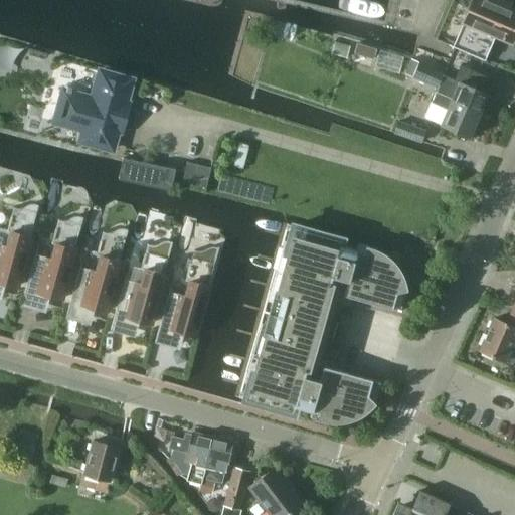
[(495,35),(510,42),(514,28),(514,11),(506,8),(509,0),(472,0),(453,46),(499,66),(500,65),(485,58),(495,35)]
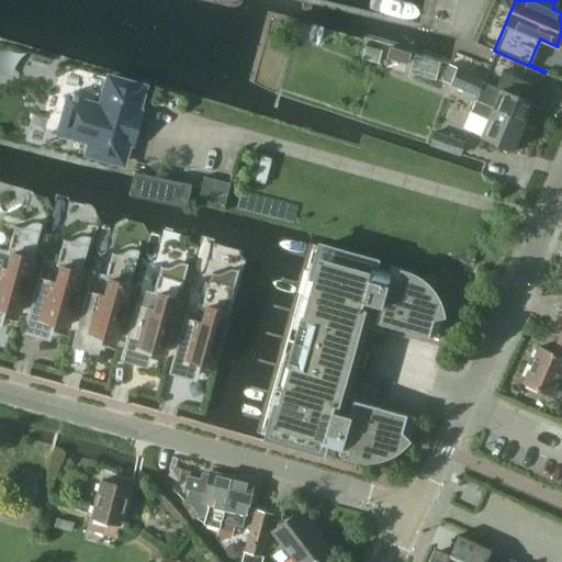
[(361,58),(378,64),(381,53),(364,47),(361,58)]
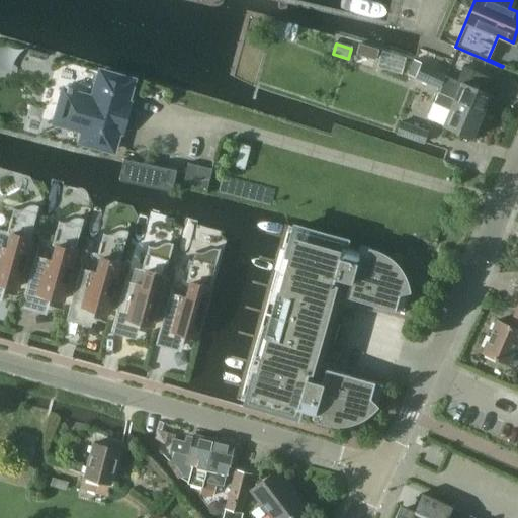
[(356,54),(376,60),(378,50),(359,44),(356,54)]
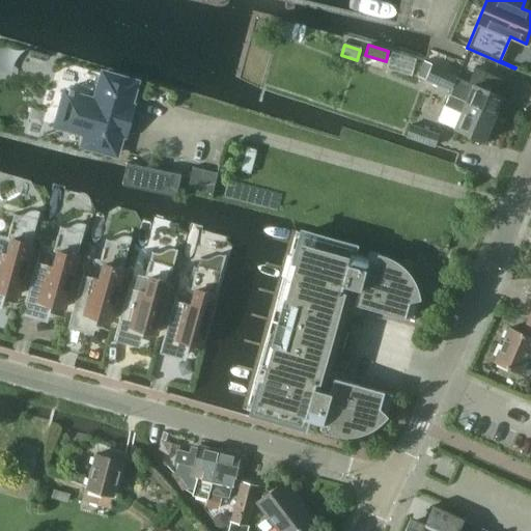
[(423,61),(416,76),(449,90),(455,76),(423,61)]
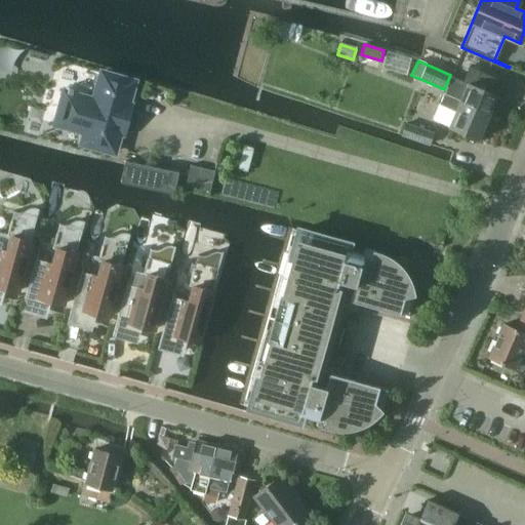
[(480,73),(469,68),(462,81),(451,76),(445,90),(491,110),(503,81),(480,72),(480,73)]
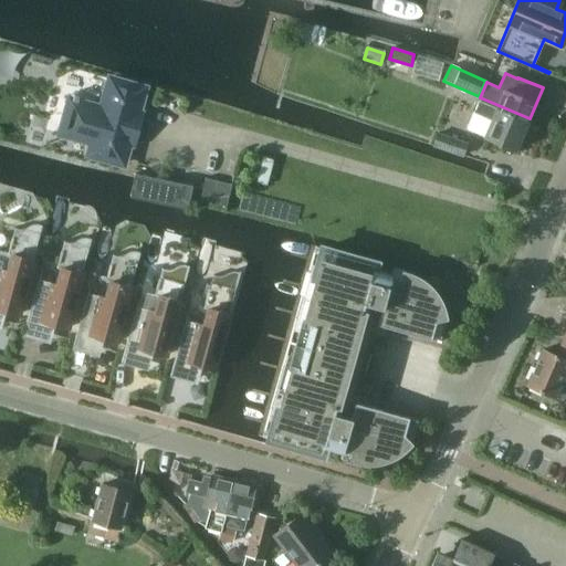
[(92,143),(88,155),(123,165),(128,143),(134,145),(143,114),(137,113),(145,88),(109,79),(102,108),(90,105),(87,102),(80,98),(76,101),(70,100),(67,106),(64,107),(60,124),(61,127),(60,134),(92,143)]
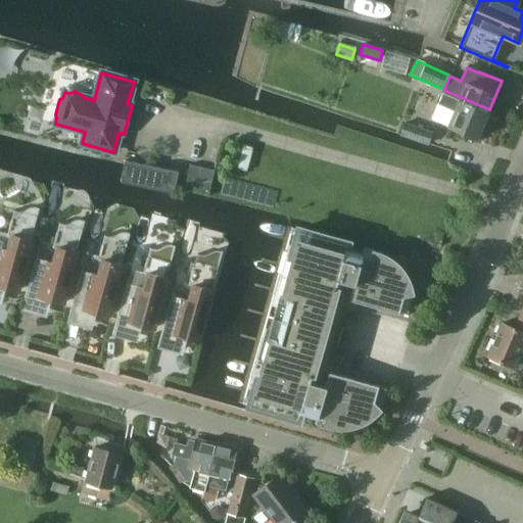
[(453,110),(446,125),(477,138),(489,109),(443,90),(437,103),(453,110)]
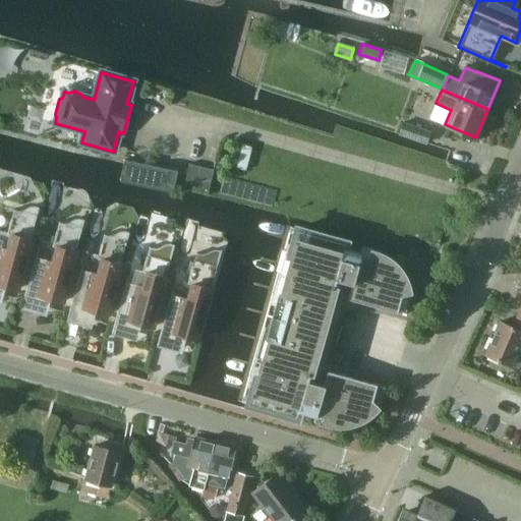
[(430,131),(402,122),(398,134),(425,143),(430,131)]
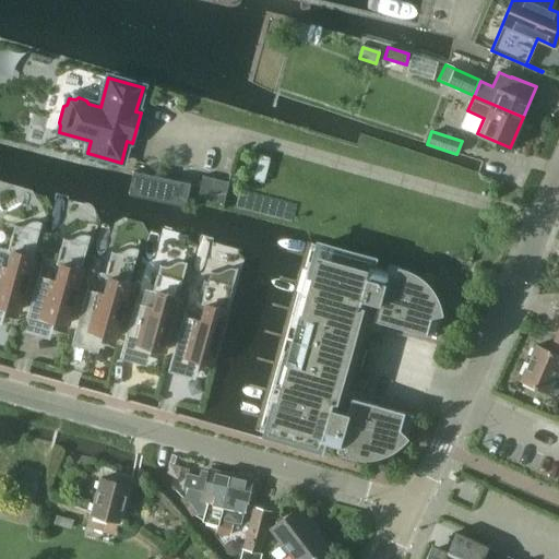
[(190,182),(133,170),(129,193),(185,205),(187,200),(223,209),(229,181),(202,175),(200,186),(190,183),(190,182)]
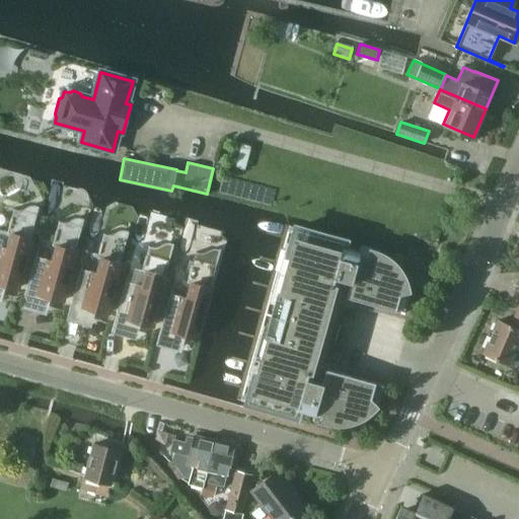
[(0,292),(2,293),(3,288),(3,287),(4,285),(15,289),(39,206),(38,206),(33,205),(30,205),(27,207),(24,208),(21,210),(18,210),(14,209),(15,209),(13,208),(7,232),(11,233),(7,247),(3,246),(0,245),(0,292)]
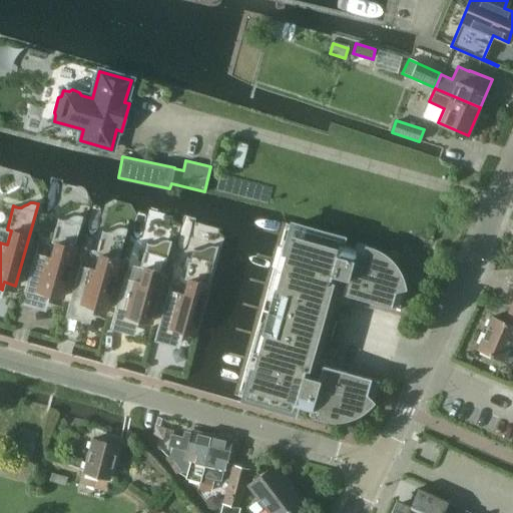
[(46,303),(48,297),(47,297),(48,295),(60,298),(82,216),(81,215),(77,215),(74,215),(71,216),(68,218),(65,219),(62,219),(59,218),(58,218),(51,242),(55,243),(52,258),(47,255),(47,257),(36,253),(37,249),(36,249),(21,303),(36,308),(38,300),(46,303)]
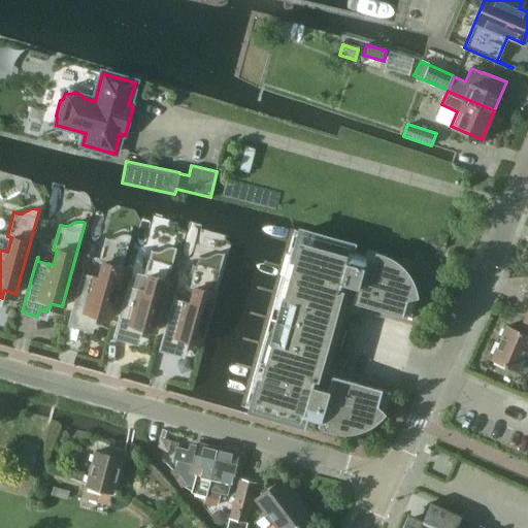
[(259,382),(251,409),(252,409),(254,410),(301,424),(302,417),(320,422),(320,421),(331,424),(330,428),(331,428),(333,428),(334,429),(336,429),(338,429),(339,430),(341,430),(342,430),(344,430),(347,430),(348,430),(350,429),(352,429),(353,429),(355,428),(357,428),(358,427),(360,427),(362,426),(363,426),(365,425),(366,424),(368,423),(369,422),(370,422),(372,421),(373,420),(374,419),(375,417),(377,416),(378,415),(380,414),(375,409),(382,389),(332,375),(333,374),(332,374),(331,374),(321,371),(325,359),(337,312),(341,300),(352,303),(353,304),(353,302),(401,317),(407,296),(413,294),(413,293),(411,291),(411,290),(411,288),(410,287),(410,285),(409,284),(408,283),(408,281),(407,279),(406,278),(405,276),(404,275),(404,274),(403,272),(402,271),(400,270),(399,269),(398,268),(397,266),(395,265),(394,264),(392,263),(391,262),(389,261),(388,261),(386,260),(385,259),(383,258),(381,258),(380,257),(377,257),(376,260),(365,258),(366,256),(349,252),(351,245),(300,231),(293,259),(297,260),(292,278),(285,276),(285,278),(292,281),(286,299),(282,298),(275,320),(270,319),(270,320),(275,321),(269,342),(273,343),(268,363),(261,361),(261,362),(268,364),(262,384),(259,382)]
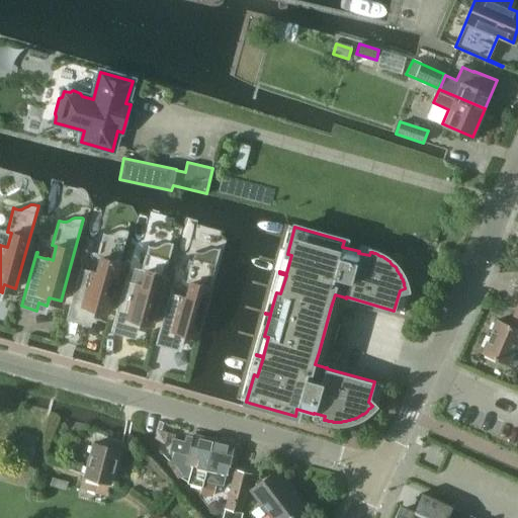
[(128,231),(126,231),(123,230),(120,230),(116,231),(114,233),(111,234),(107,234),(104,234),(104,233),(103,233),(96,257),(101,258),(97,272),(92,271),(81,268),(82,264),(81,264),(66,319),(81,323),(83,316),(91,318),(93,312),(93,310),(105,313),(128,231)]
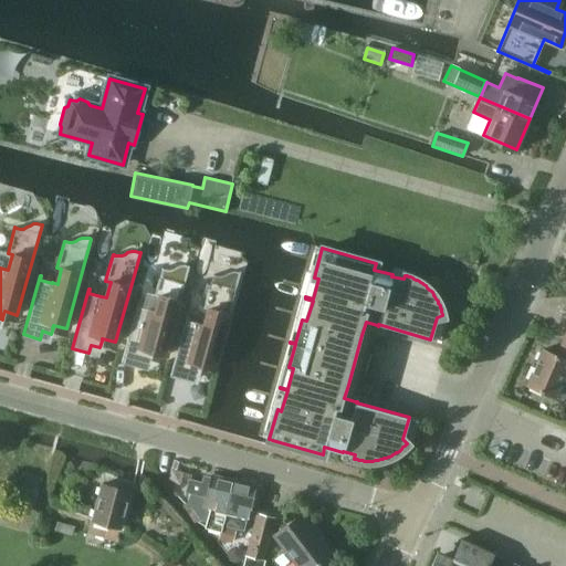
[(149,360),(150,355),(150,354),(152,352),(164,356),(189,265),(188,265),(187,265),(184,264),(180,264),(177,266),(174,268),(170,270),(167,270),(164,269),(161,268),(155,294),(159,296),(155,311),(150,310),(138,306),(139,303),(137,302),(121,362),(138,366),(140,358),(149,360)]
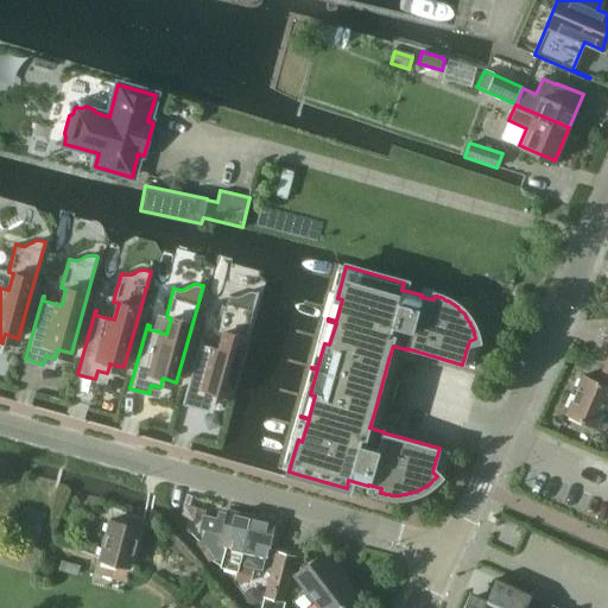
[(215,396),(214,396),(215,393),(229,397),(249,324),(258,291),(257,291),(254,301),(251,299),(246,299),(242,301),(239,303),(235,304),(232,304),(228,303),(227,303),(219,331),(223,333),(220,349),(214,348),(201,344),(202,340),(201,340),(183,403),(201,409),(203,399),(213,403),(215,396)]
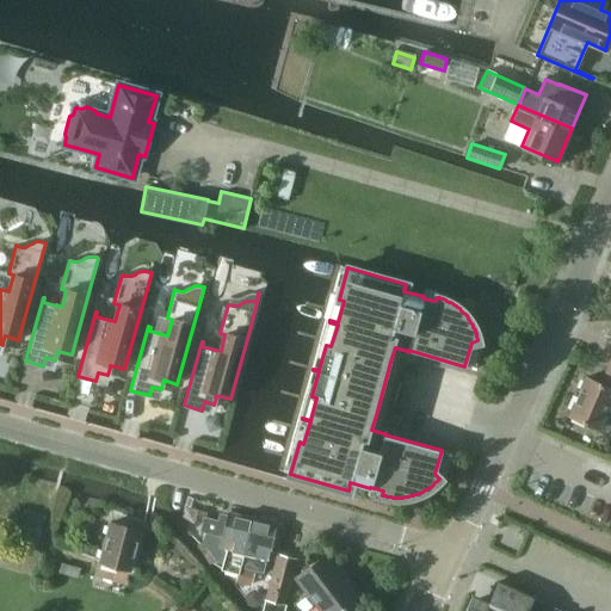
[(585,377),(568,415),(599,430),(610,402),(610,359),(602,383),(585,377)]
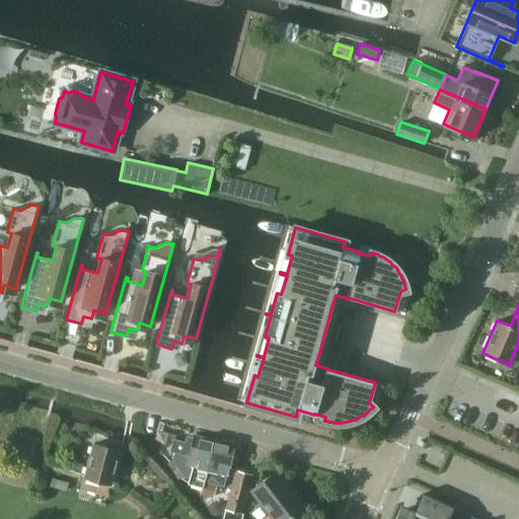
[(214,440),(205,437),(195,435),(193,444),(173,439),(170,451),(173,452),(171,460),(182,477),(189,478),(188,484),(202,488),(200,494),(202,495),(202,493),(203,489),(205,483),(214,440)]
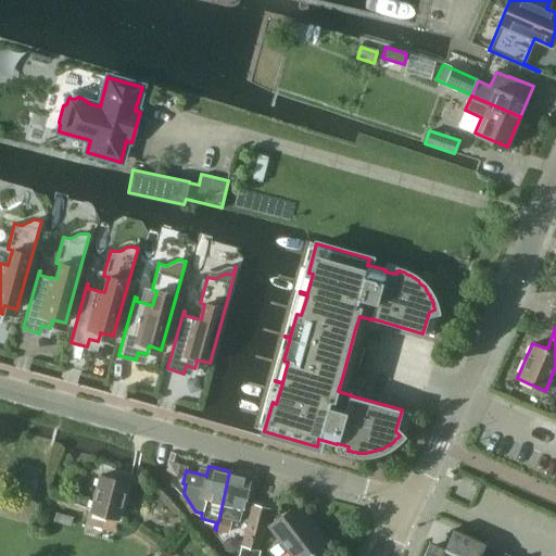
[(232,519),(239,521),(251,476),(229,471),(219,517),(232,519)]
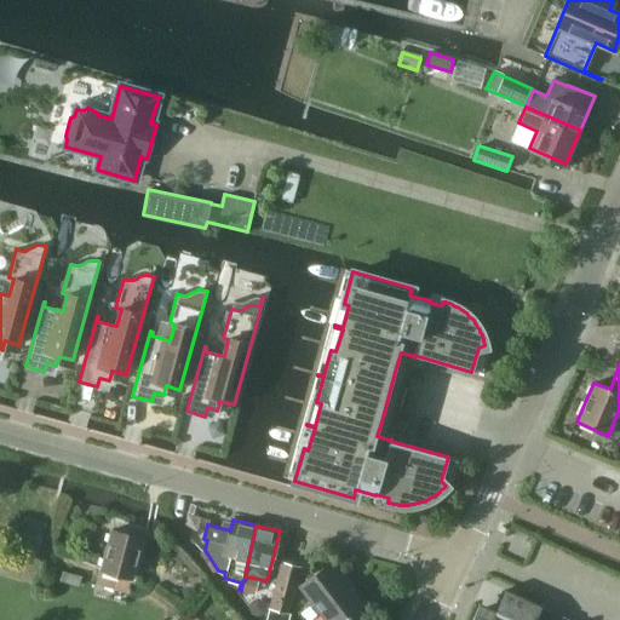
[(101,572),(97,586),(127,595),(131,580),(132,574),(142,538),(112,529),(102,567),(101,572)]
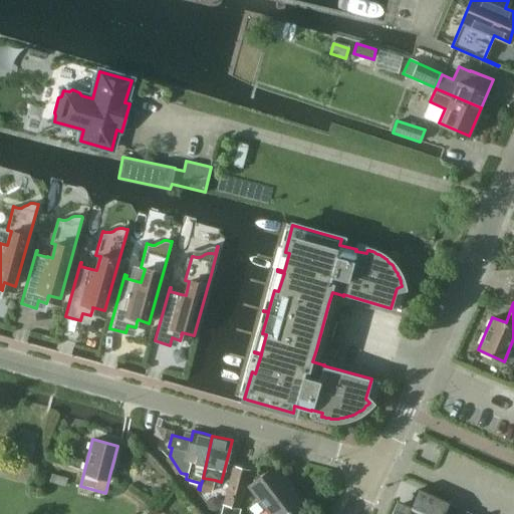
[(238,513),(240,509),(239,508),(249,469),(234,465),(224,505),(223,504),(221,513),(222,513),(238,513)]
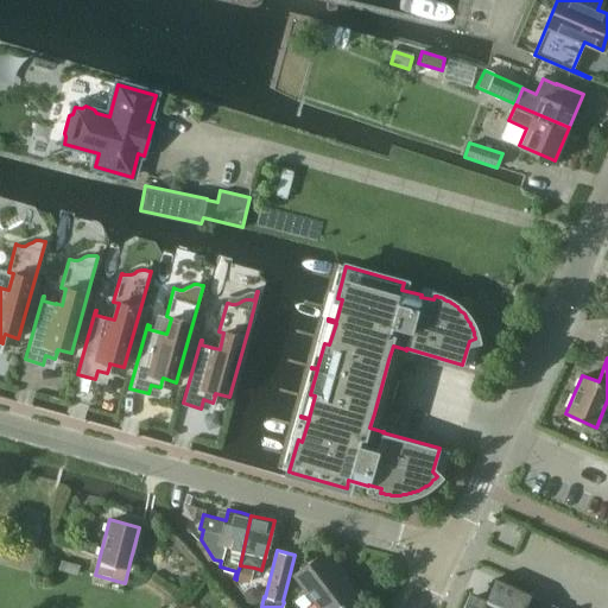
[(292,576),(317,607),(342,607),(359,597),(324,551),(292,576)]
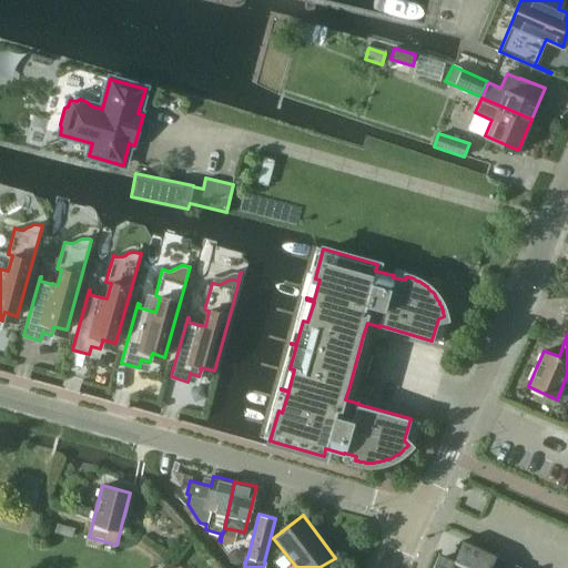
[(221,539),(221,541),(233,545),(237,530),(224,528),(222,535),(221,539)]
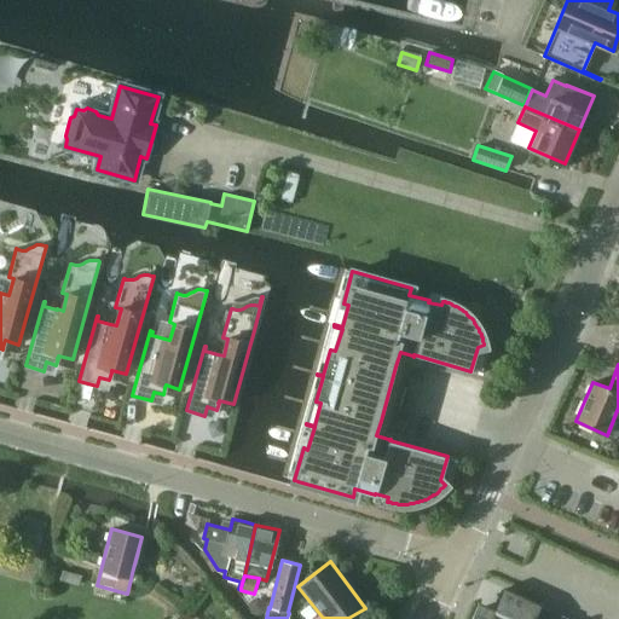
[(485,607),(478,618),(532,618),(539,606),(504,590),(495,611),(485,607)]
